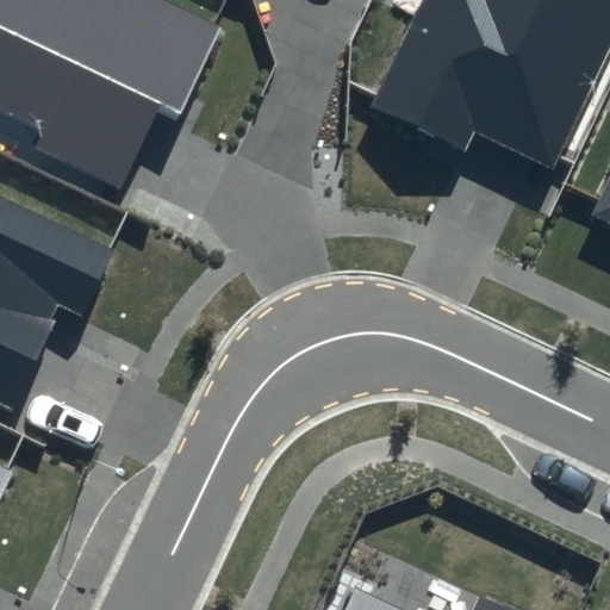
[(222,27),(163,0),(0,0),(0,105),(42,125),(30,151),(120,193),(161,107),(180,116),(222,27)]
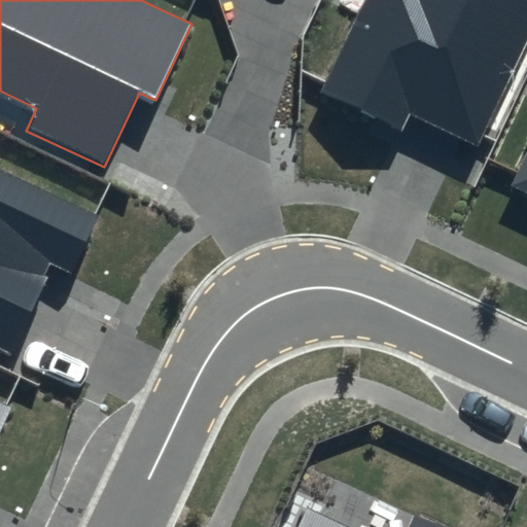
[(526,40),(526,0),(364,0),(321,93),(405,131),(412,115),(479,146),(526,40)]
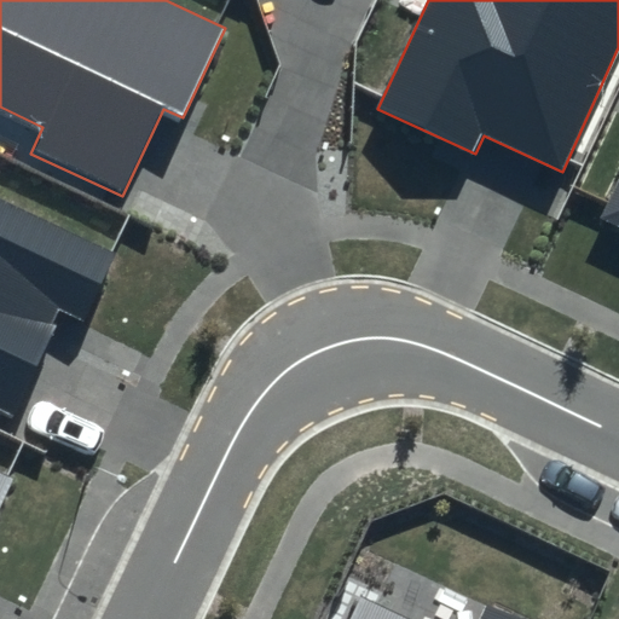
[(618,181),(603,217),(618,223),(618,181)]
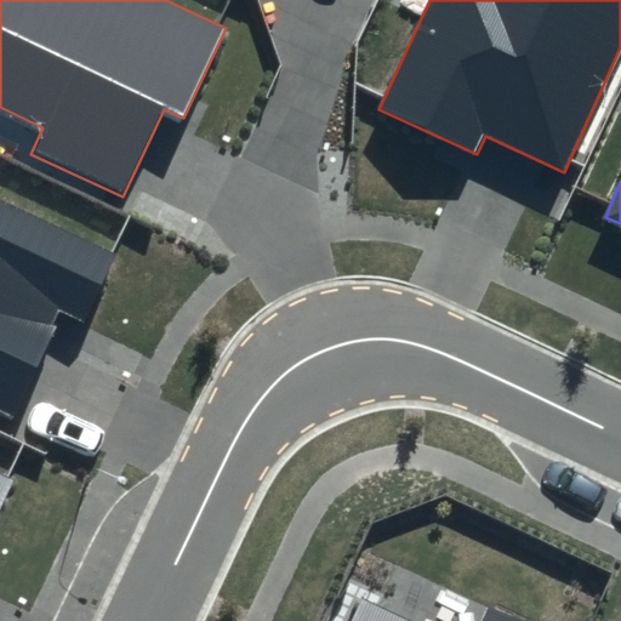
[(119,252),(0,197),(0,410),(11,416),(60,312),(86,324),(119,252)]
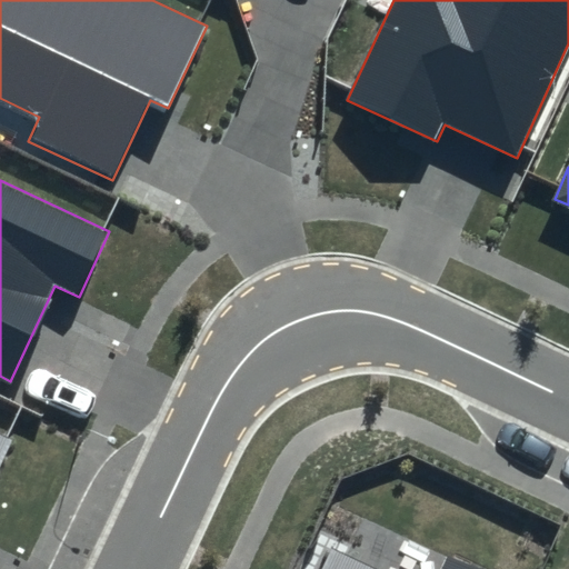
[(0,462),(11,440),(0,435),(0,462)]
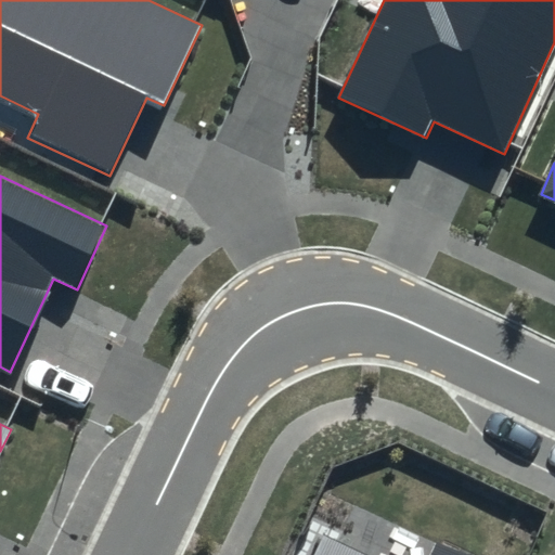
[(468,554),(438,541),(430,554),(368,554),(323,533),(312,554),(468,554)]
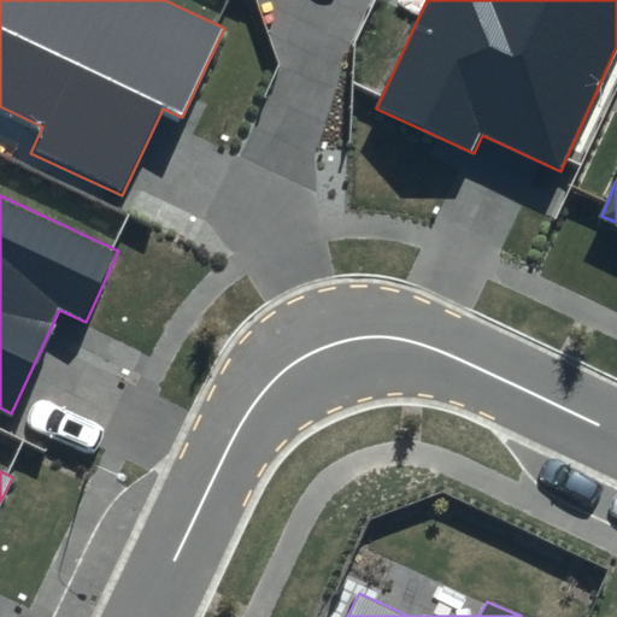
All buildings are outlined.
